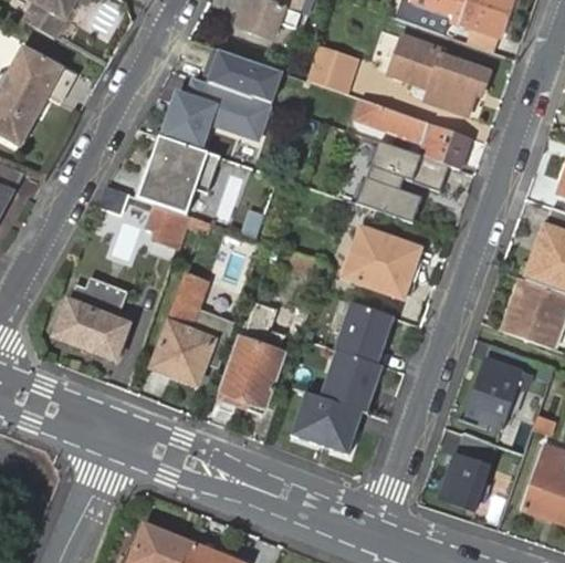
[(34,0),(23,20),(54,37),(74,0),(34,0)]
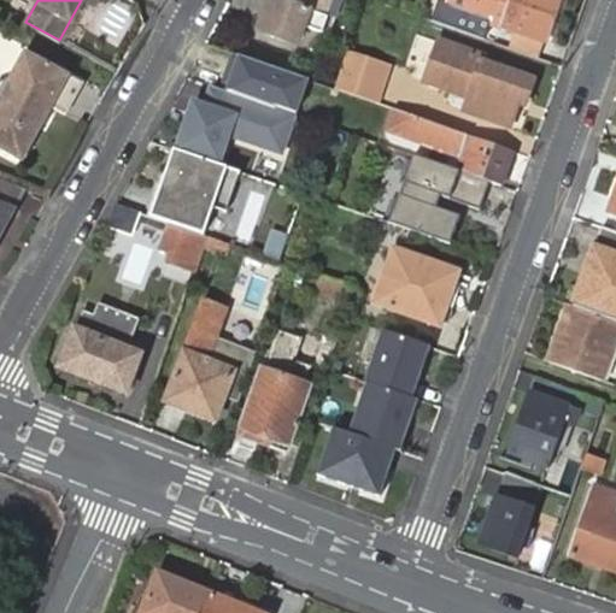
[(326,12),(329,0),(300,0),(299,3),(292,0),(273,0),(268,16),(262,15),(257,27),(297,41),(303,22),(321,29),(327,12),(326,12)]
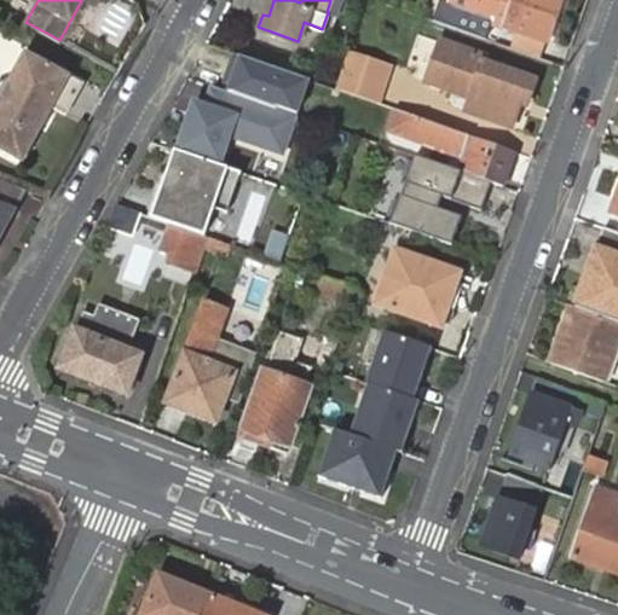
[(266,0),(261,15),(263,15),(269,16),(273,0),(266,0)]
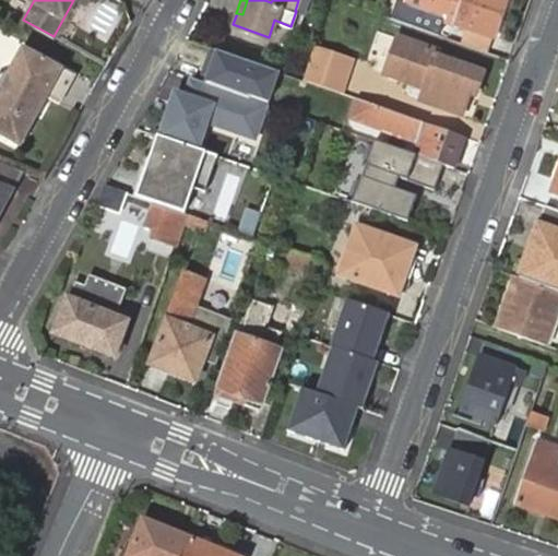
[(412,0),(410,8),(494,36),(506,0),(412,0)]
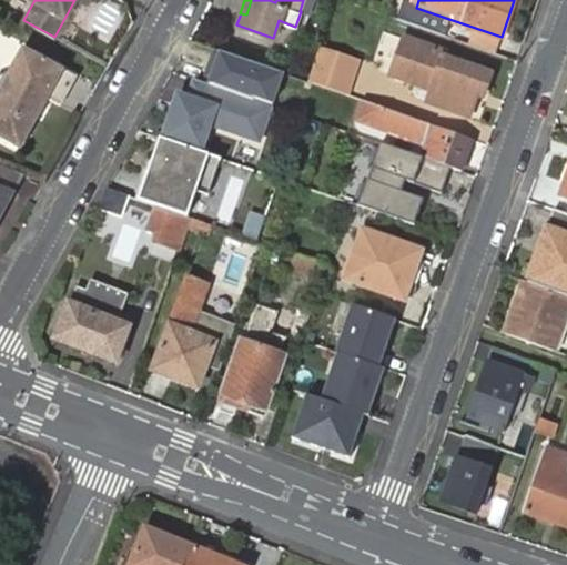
[(447,52),(404,37),(391,71),(432,87),(428,99),(468,113),(476,91),(482,92),(483,91),(488,73),(445,58),(447,52)]
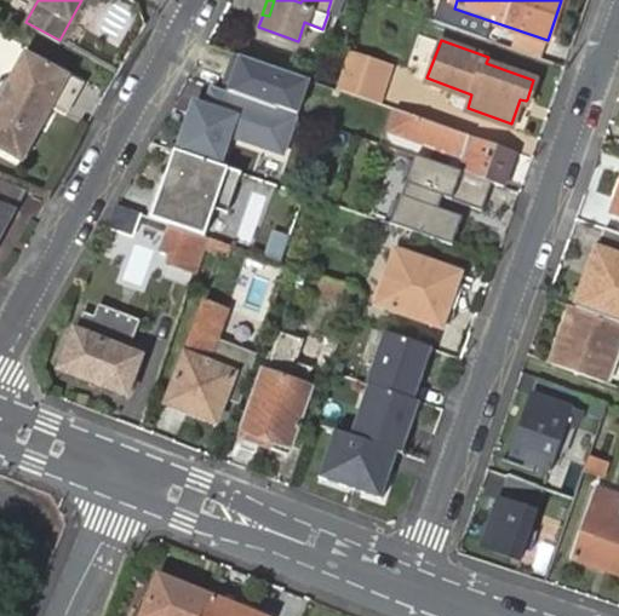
[(0,90),(40,113),(43,109),(50,113),(53,105),(67,113),(84,81),(24,49),(9,78),(0,78),(0,90)]
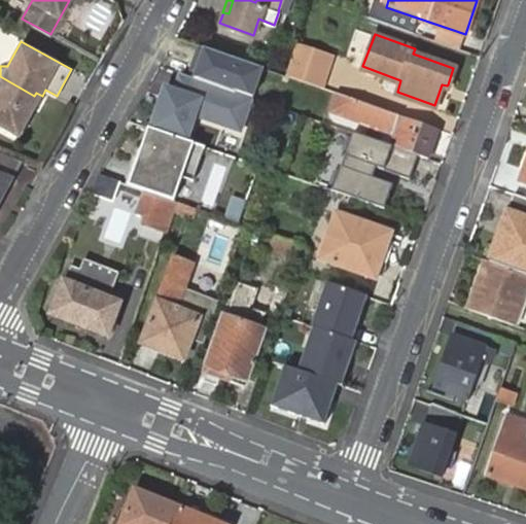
[(330,57),(295,46),(286,75),(321,86),(330,57)]
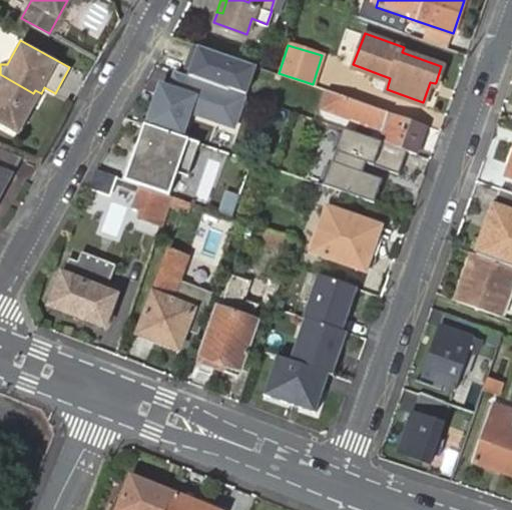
[(202,46),(192,75),(225,88),(231,72),(242,76),(248,61),(202,46)]
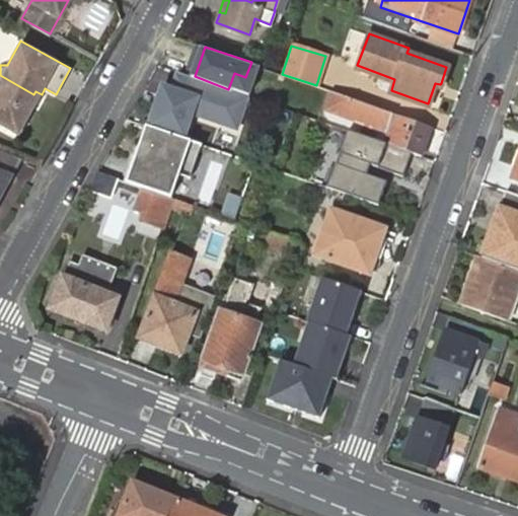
[(249,94),(175,71),(171,85),(160,81),(127,181),(139,186),(171,197),(190,140),(186,139),(194,116),(237,130),(249,94)]
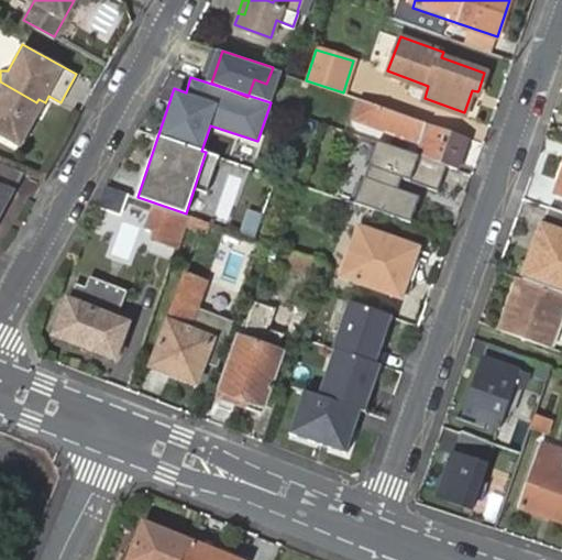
[(36,102),(0,81),(0,134),(20,145),(40,111),(34,108),(36,102)]
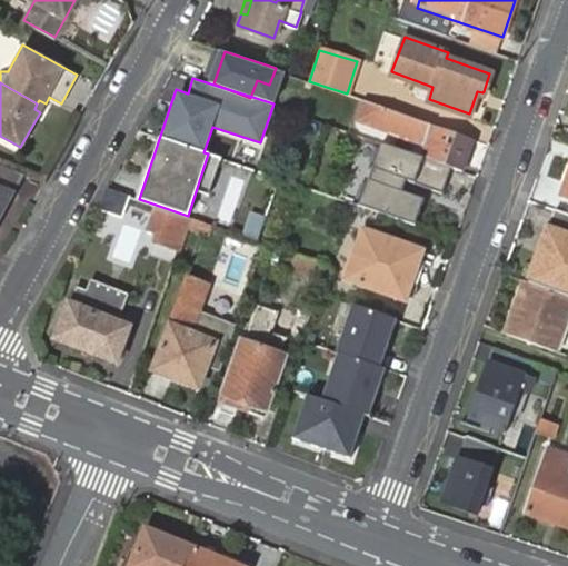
[(456,167),(461,169),(472,138),(410,116),(375,103),(365,100),(358,118),(427,142),(421,156),(456,167)]
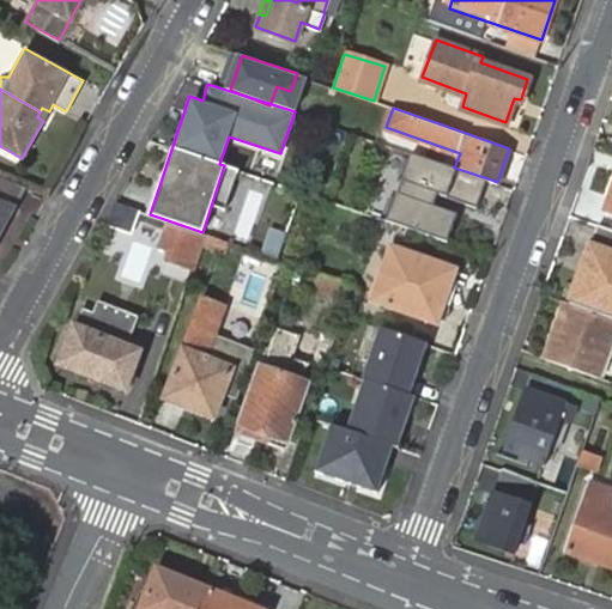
[(476,226),(491,180),(454,168),(443,163),(428,209),(476,226)]
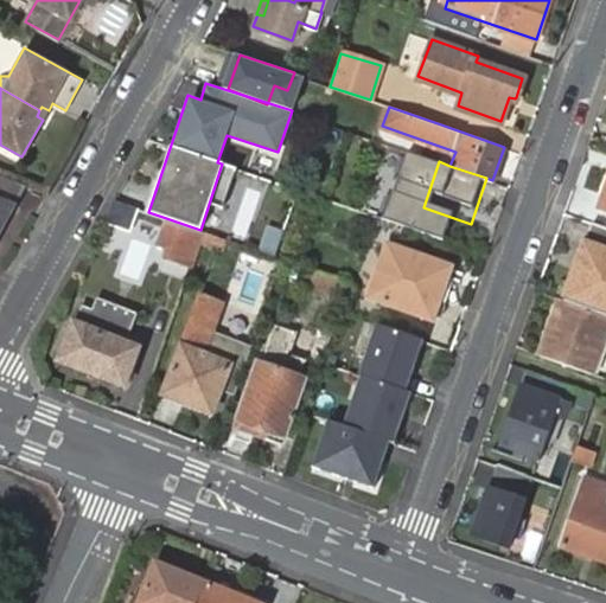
[(0,225),(23,183),(0,173),(0,225)]
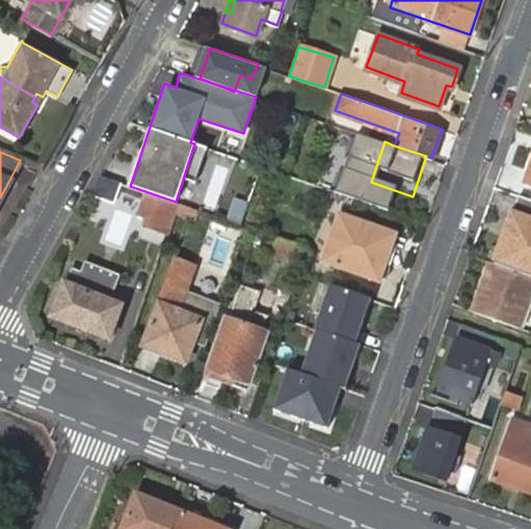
[(118,182),(98,175),(93,193),(112,201),(118,182)]
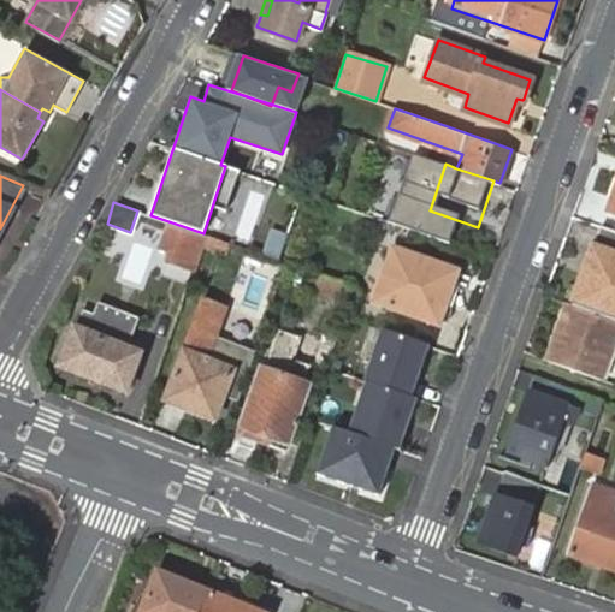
[(195,267),(202,244),(206,235),(203,233),(165,220),(158,245),(176,251),(172,261),(195,267)]
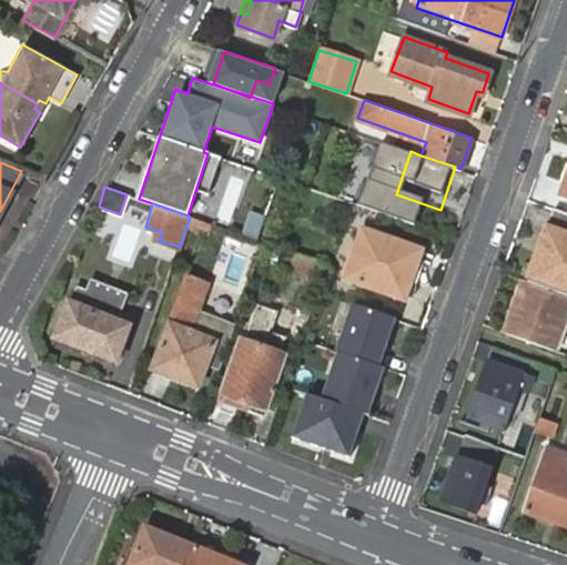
[(558,209),(554,207),(527,280),(533,282),(558,209)]
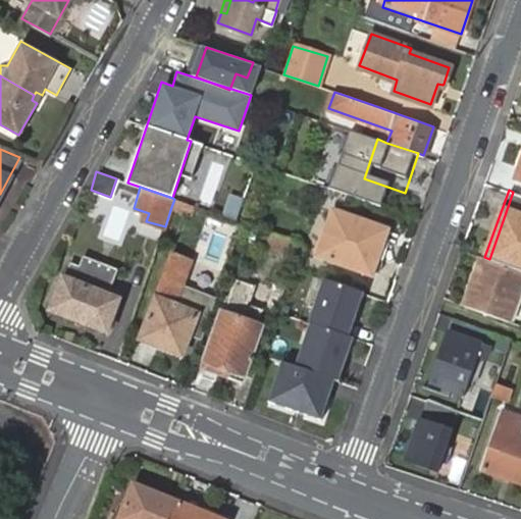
[(520,194),(513,192),(489,259),(520,270),(520,194)]
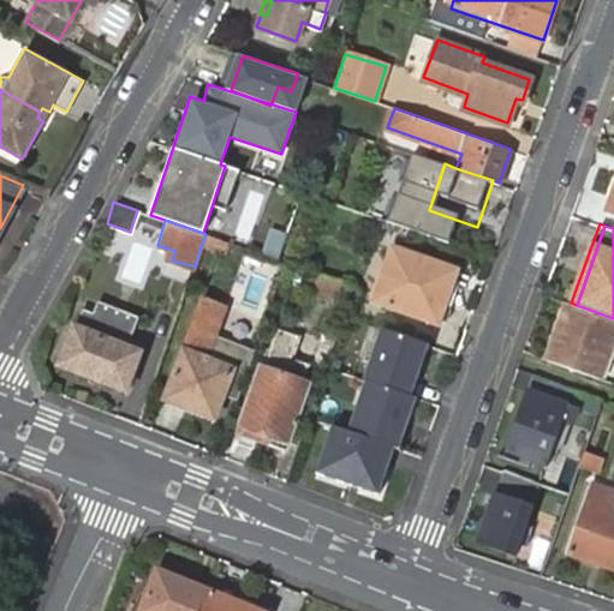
[(225,251),(227,241),(206,234),(202,244),(225,251)]
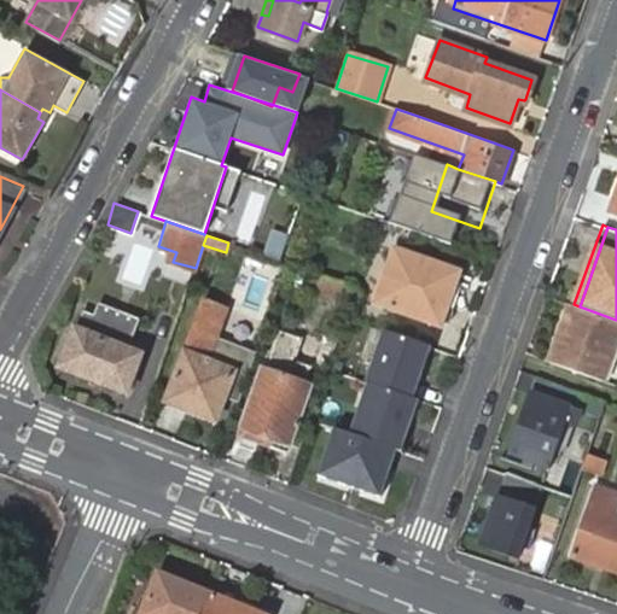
[(457,272),(394,250),(376,300),(438,322),(438,321),(448,293),(457,272)]
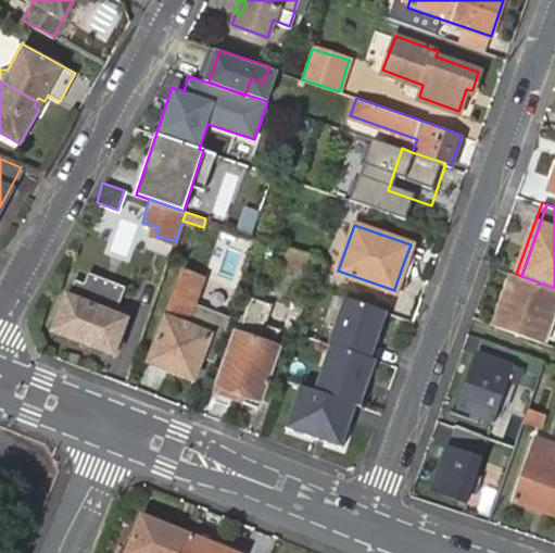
[(313,271),(318,258),(288,247),(282,261),(313,271)]
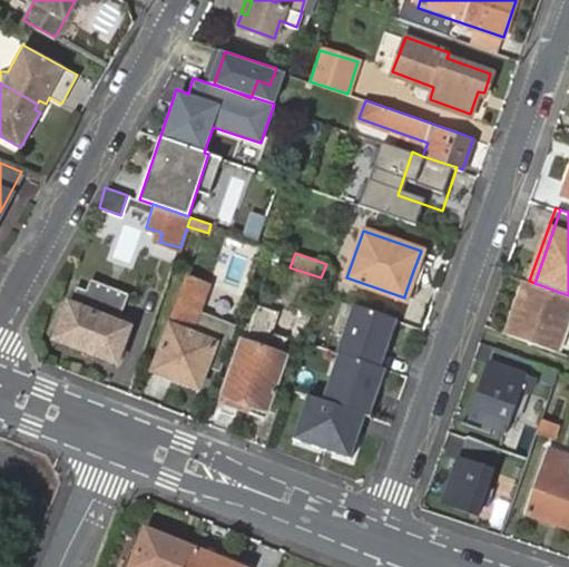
[(209,274),(192,267),(189,274),(188,274),(169,323),(153,369),(170,377),(194,385),(198,387),(216,342),(190,332),(208,282),(207,281),(209,274)]
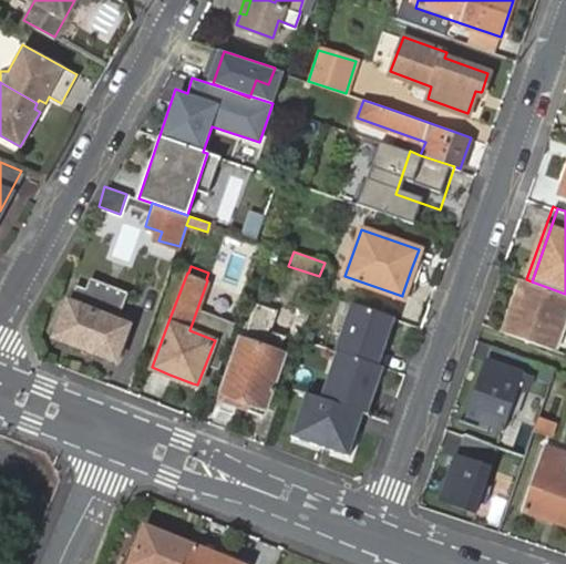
[(521,278),(503,330),(553,348),(565,308),(565,294),(532,282),(521,278)]
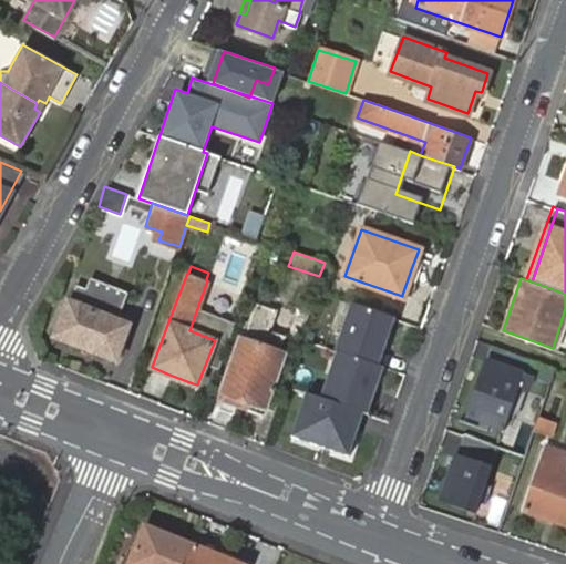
[(86,284),(79,305),(107,316),(115,296),(86,284)]
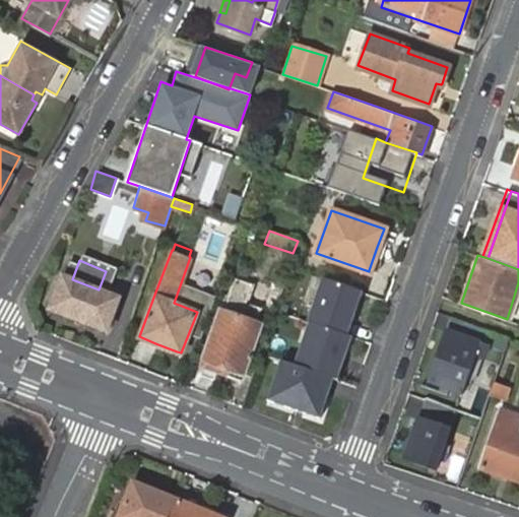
[(62,275),(52,301),(50,308),(62,313),(90,324),(107,330),(120,298),(103,292),(99,289),(72,279),(62,275)]
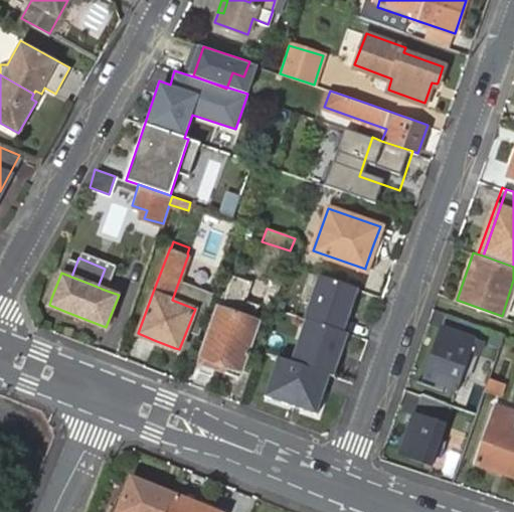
[(250,281),(232,275),(220,308),(218,307),(199,362),(218,369),(220,362),(226,364),(239,369),(241,369),(246,354),(246,352),(258,321),(252,319),(258,304),(243,299),(250,281)]
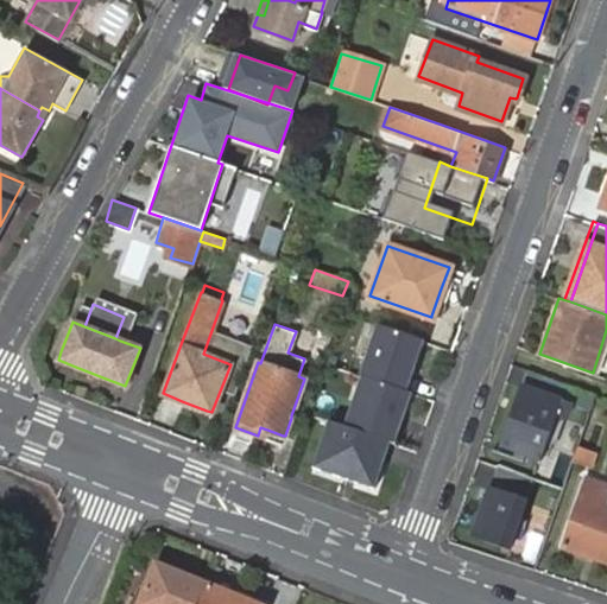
[(423,339),(380,325),(346,425),(328,419),(311,465),(373,485),(423,339)]
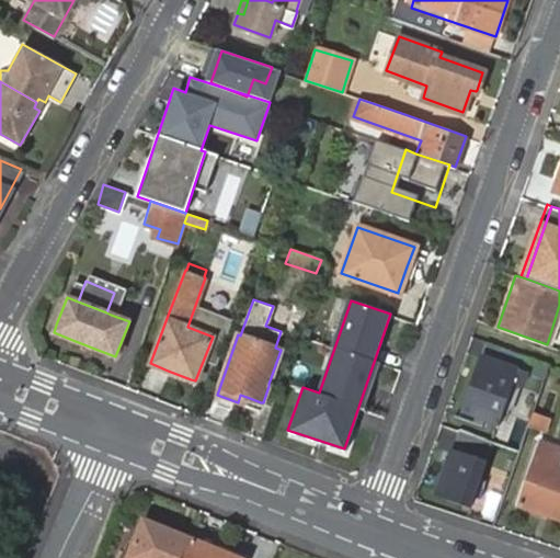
[(482,355),(463,411),(465,411),(486,419),(499,423),(504,407),(513,382),(521,384),(522,385),(526,372),(482,355)]
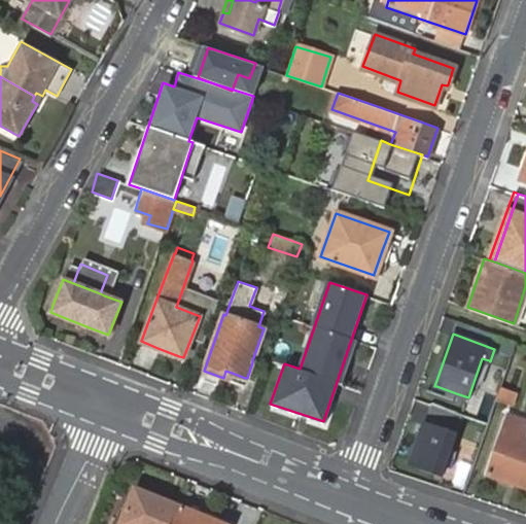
[(515,390),(500,385),(495,398),(511,404),(515,390)]
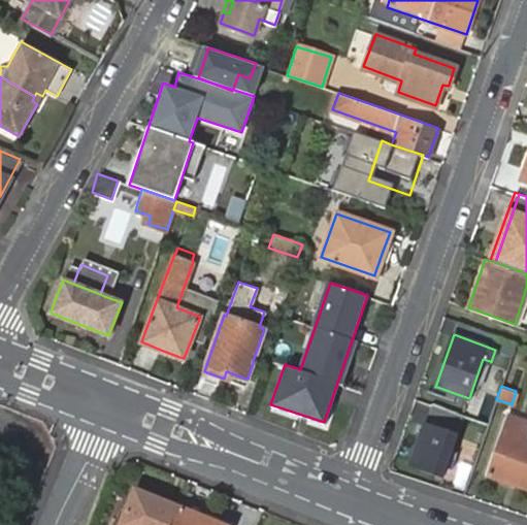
[(526,486),(526,439),(524,439),(526,428),(526,419),(509,414),(488,473),(526,486)]
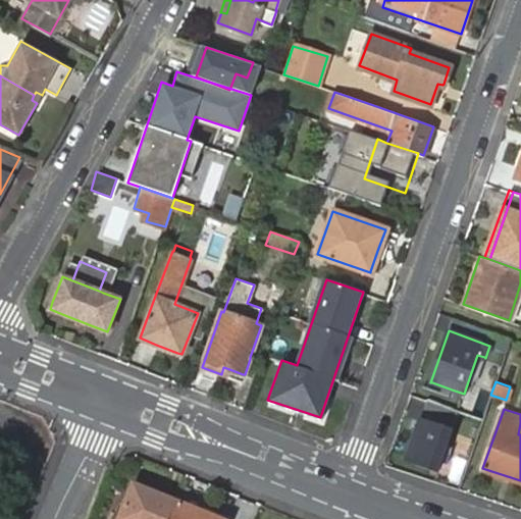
[(419,419),(406,456),(405,459),(421,464),(436,470),(451,430),(419,419)]
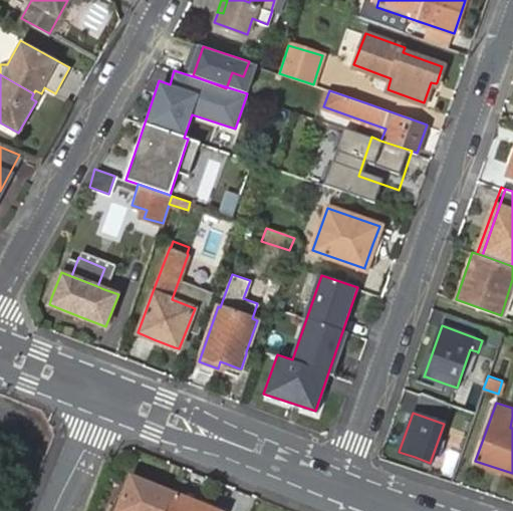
[(168,510),(176,494),(146,482),(131,475),(130,479),(115,510),(168,510)]
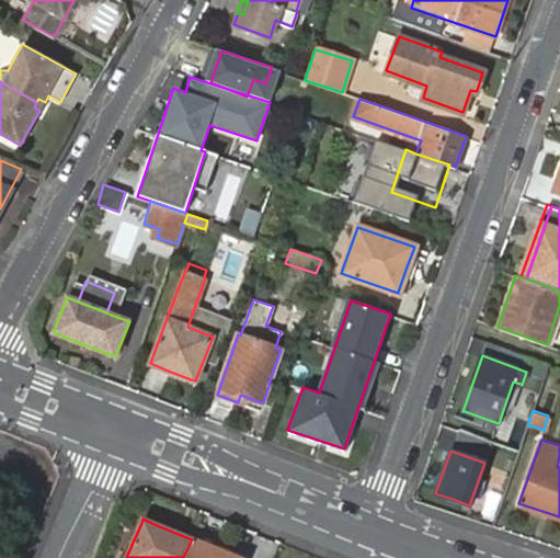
[(216,548),(192,539),(183,557),(239,557),(220,550),(216,548)]
